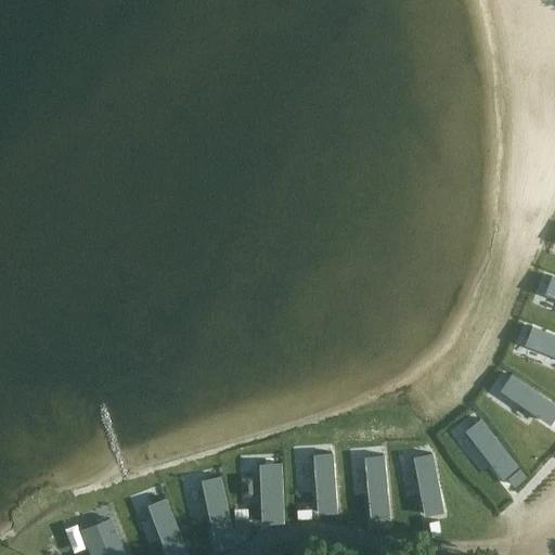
[(554,275),(551,274),(543,293),(554,297),(554,275)]
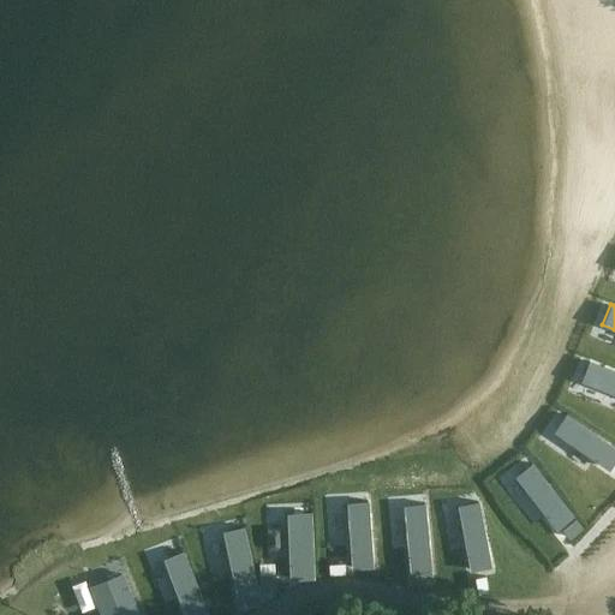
[(614,372),(590,363),(581,384),(614,396),(614,372)]
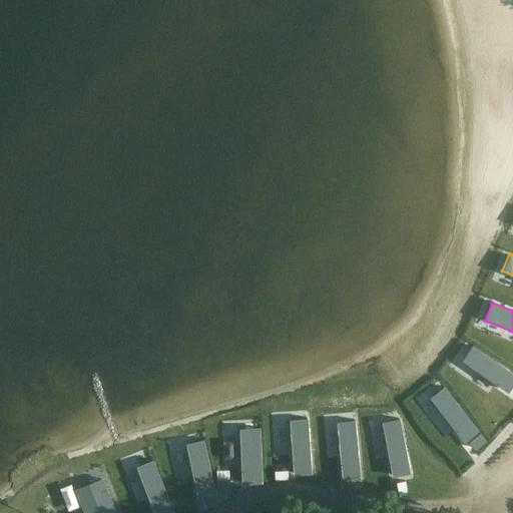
[(512,371),(475,345),(462,363),(508,395),(512,388),(512,371)]
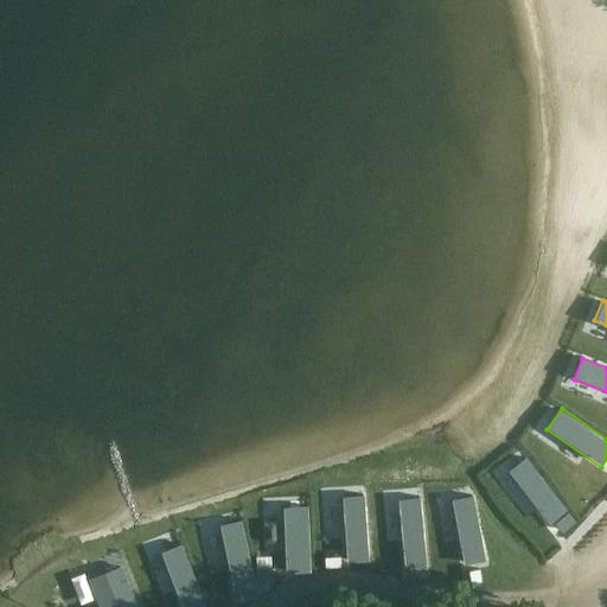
[(508,473),(549,524),(567,510),(525,459),(508,473)]
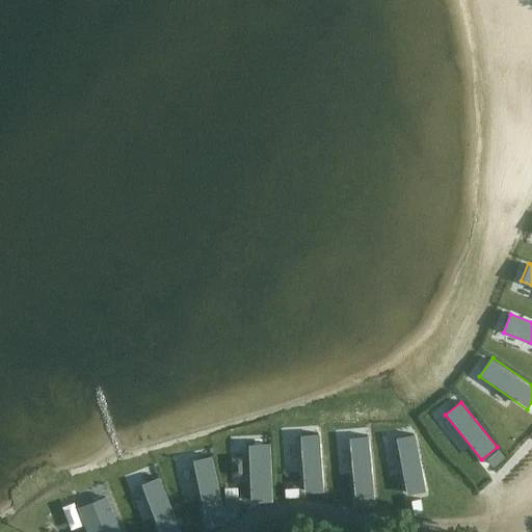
[(416,430),(396,433),(408,496),(427,493),(416,430)]
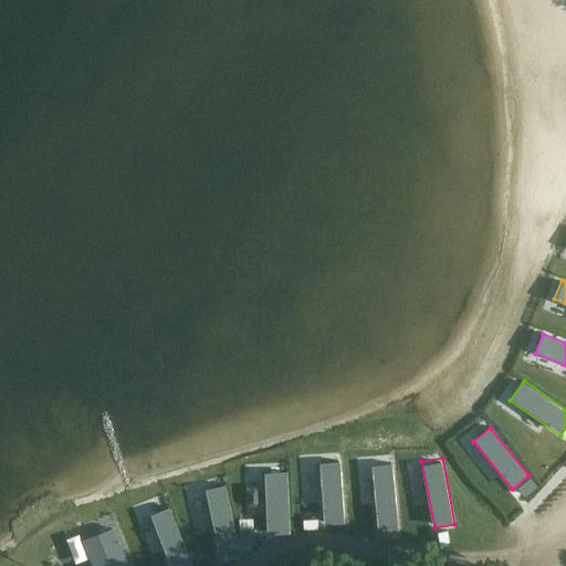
[(320,460),(323,522),(347,520),(343,459),(320,460)]
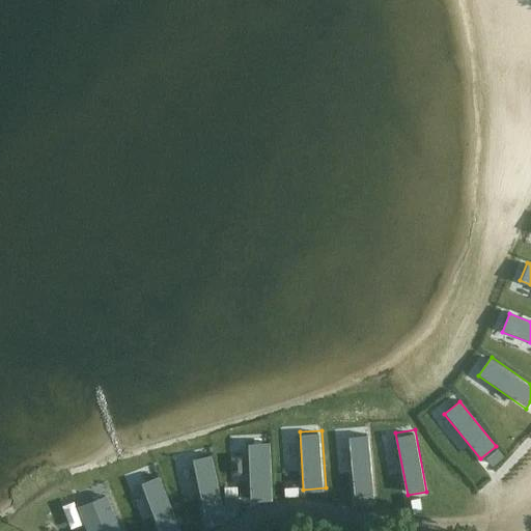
[(352,434),(355,491),(371,490),(367,432),(352,434)]
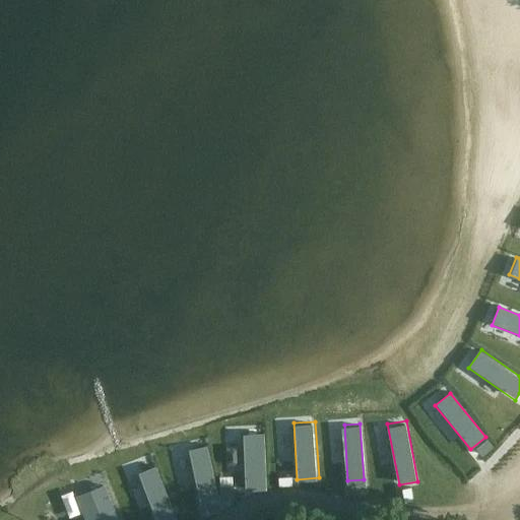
[(244,491),(263,490),(261,434),(242,434),(244,491)]
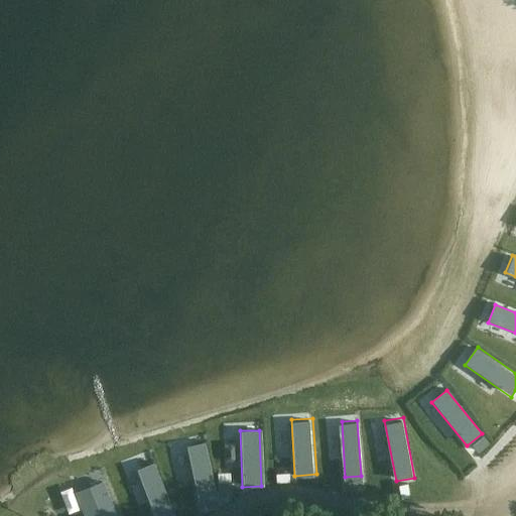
[(488,442),(482,435),(473,443),(478,450),(488,442)]
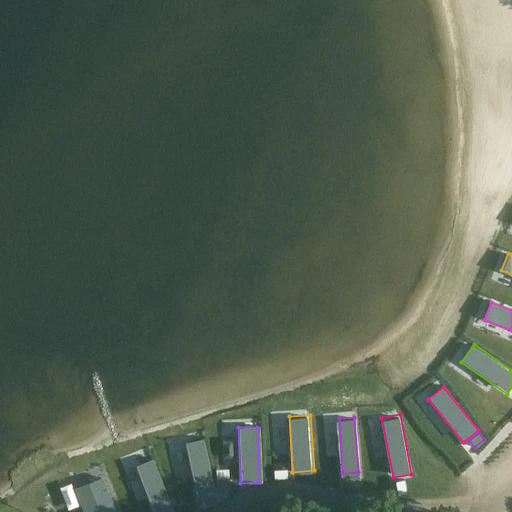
[(202,438),(184,441),(195,496),(213,492),(202,438)]
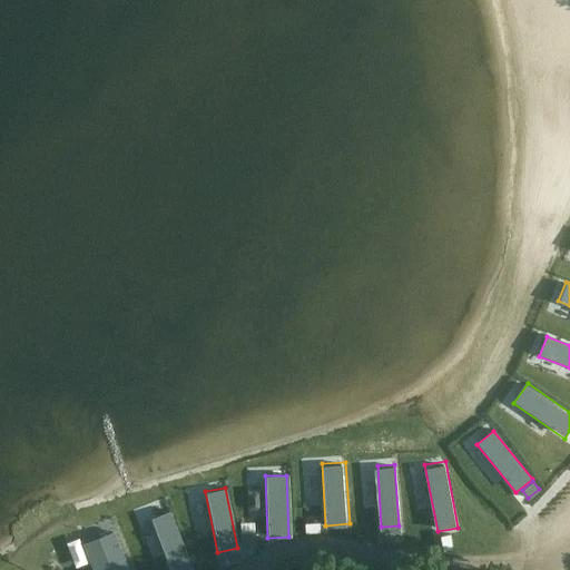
[(173,508),(153,514),(174,569),(182,569),(195,564),(173,508)]
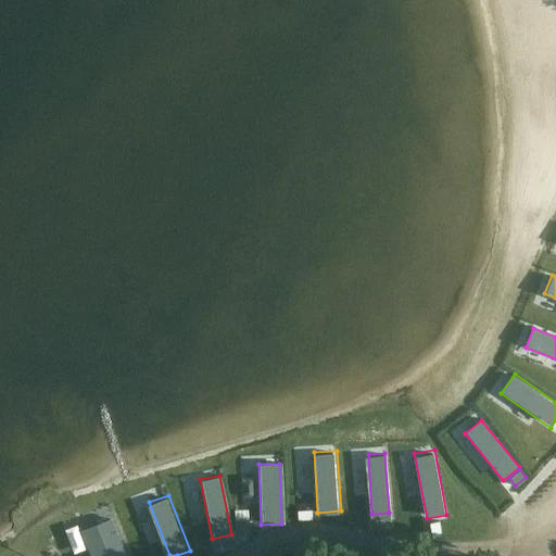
[(312,508),(298,509),(298,519),(312,518),(312,508)]
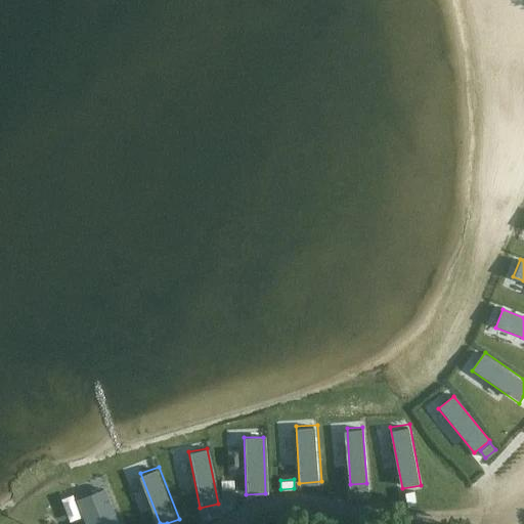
[(368,496),(367,486),(354,487),(355,497),(368,496)]
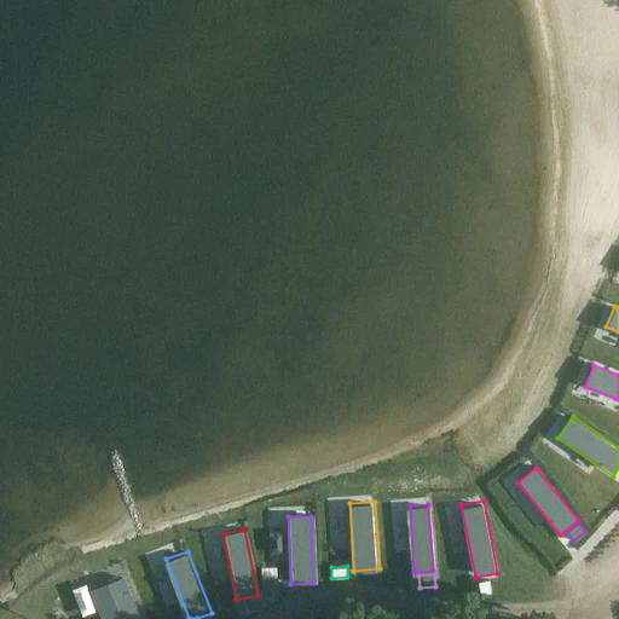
[(277,577),(260,578),(261,590),(278,589),(277,577)]
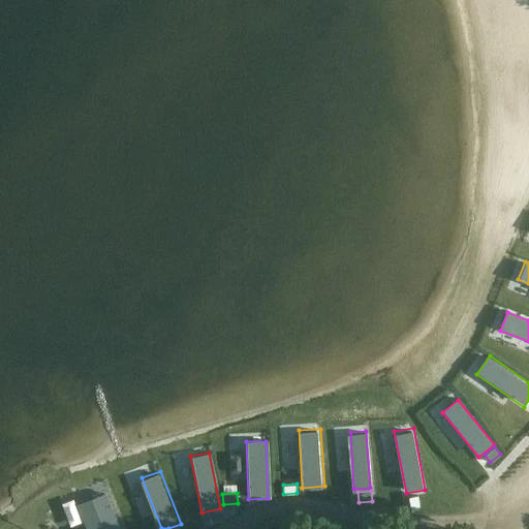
[(417,495),(409,497),(411,509),(421,508),(417,495)]
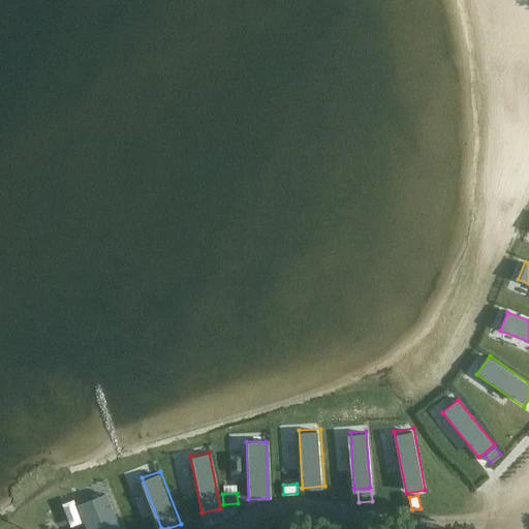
[(118,528),(109,503),(82,514),(88,528),(118,528)]
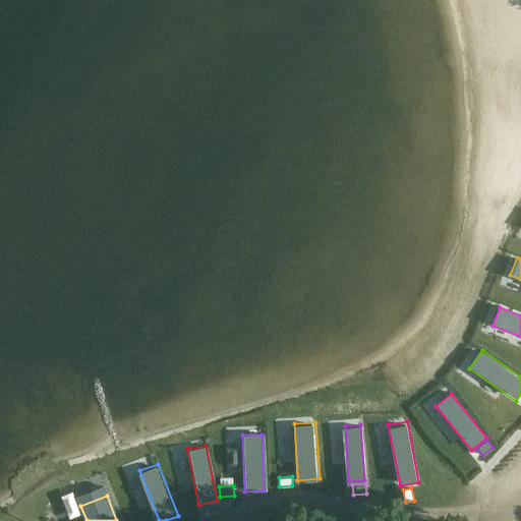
[(221,512),(219,502),(205,505),(207,515),(221,512)]
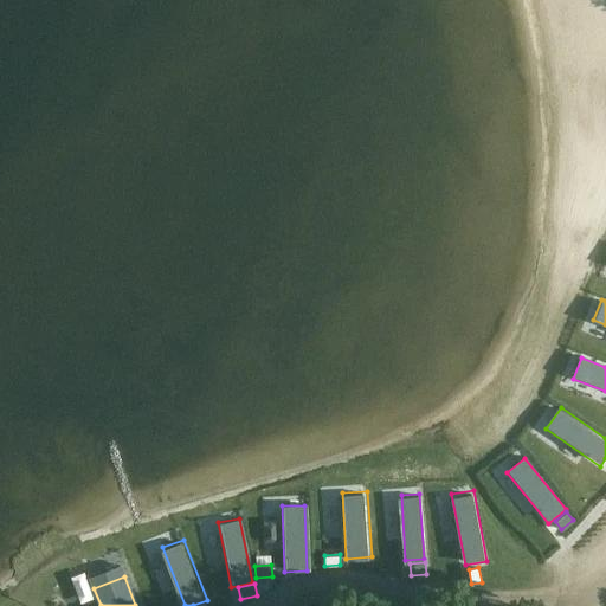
All buildings are outlined.
